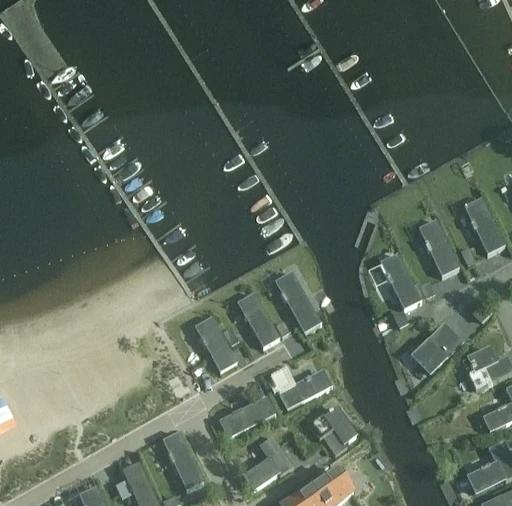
[(505,245),(481,197),(463,206),(470,219),(469,220),(473,229),(475,229),(487,254),(505,245)]
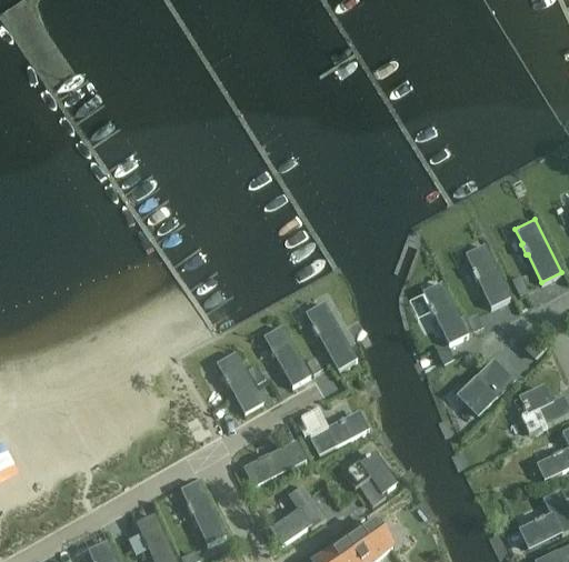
[(510,297),(483,242),(465,252),(472,268),(470,268),(476,279),(477,278),(490,305),(510,297)]
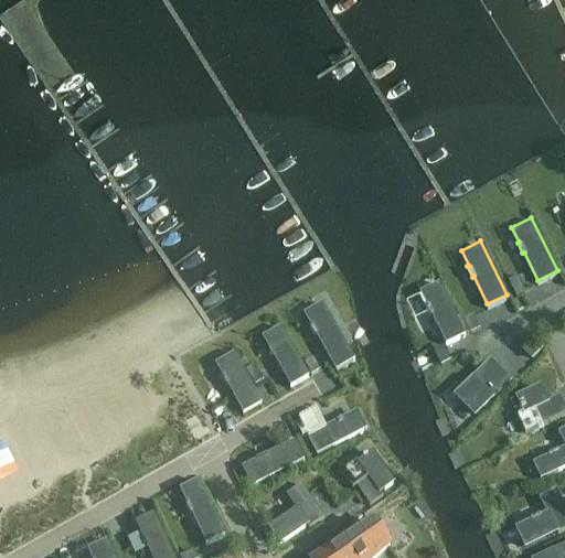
[(523,287),(516,272),(508,276),(514,290),(523,287)]
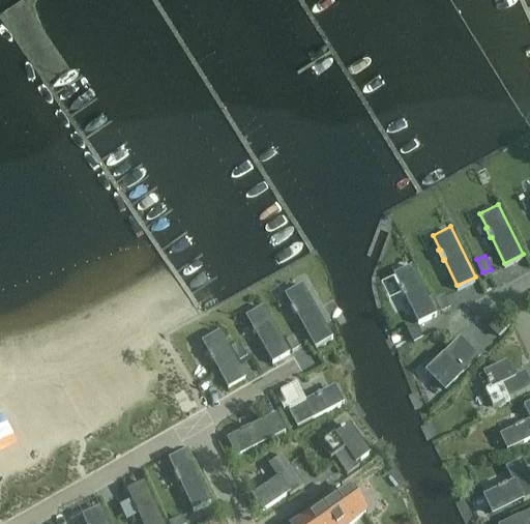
[(436,311),(411,262),(392,271),(400,285),(399,286),(403,295),(405,294),(417,320),(436,311)]
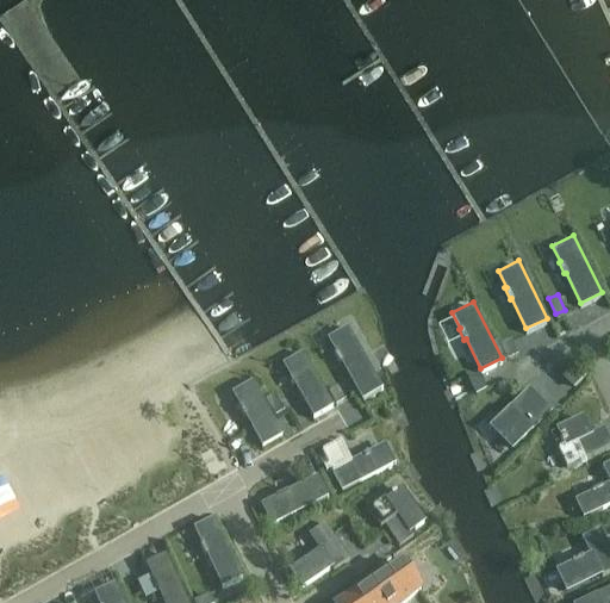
[(384,384),(349,324),(329,335),(336,347),(335,348),(340,358),(342,356),(363,395),(384,384)]
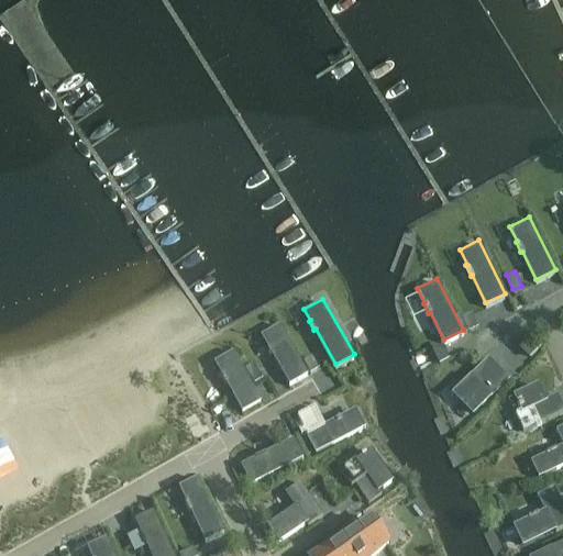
[(471,310),(462,314),(468,327),(477,323),(471,310)]
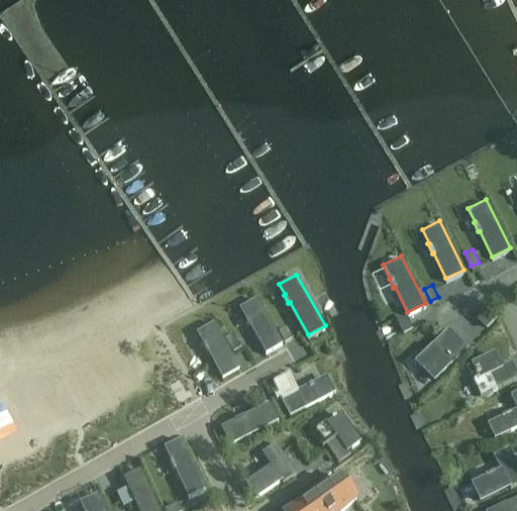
[(283,340),(257,297),(241,306),(247,316),(245,317),(249,325),(251,324),(266,349),(283,340)]
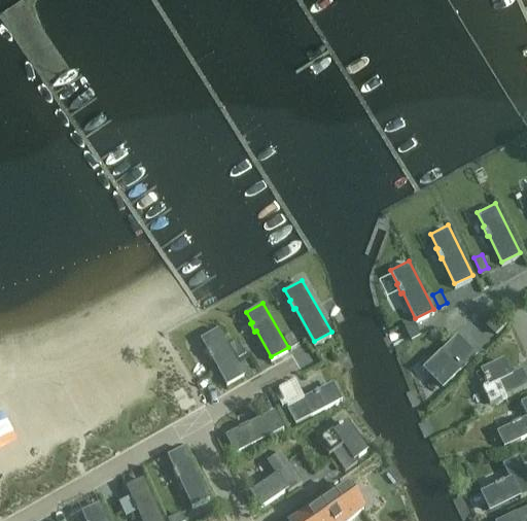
[(496,330),(505,320),(497,312),(488,321),(496,330)]
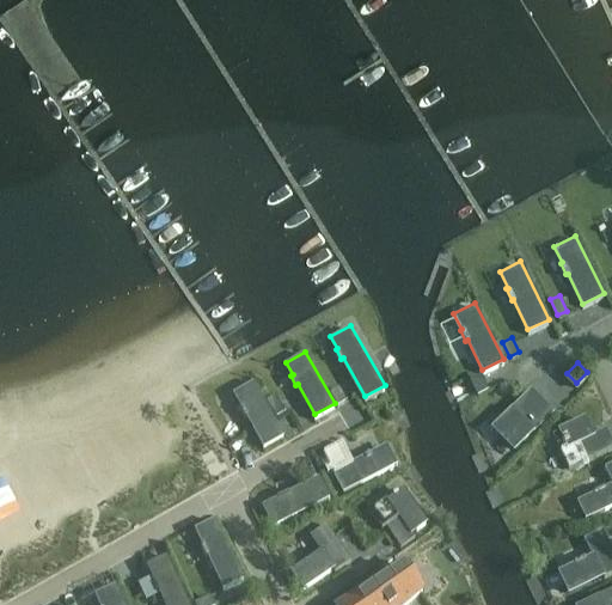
[(479,372),(470,377),(477,390),(485,385),(479,372)]
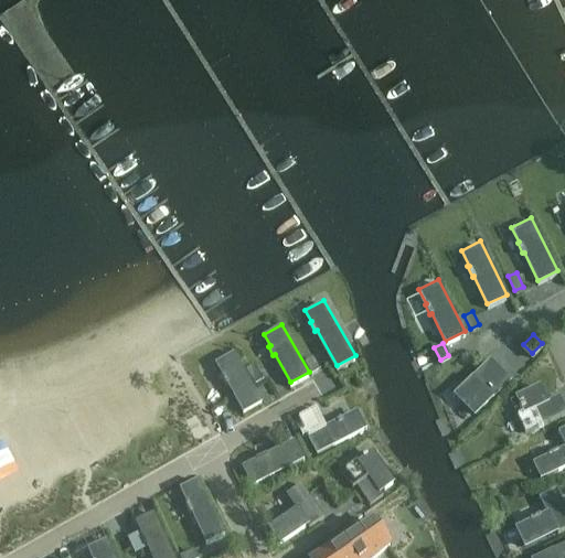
[(262,397),(234,350),(216,360),(223,371),(221,372),(226,381),(227,379),(244,408),(262,397)]
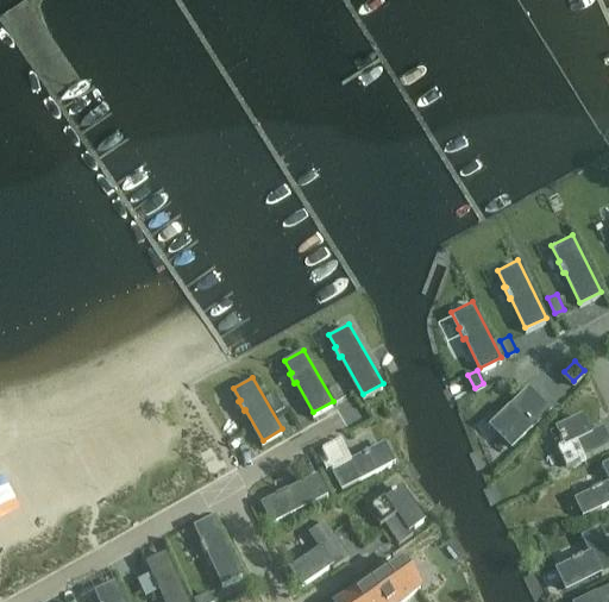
[(344,394),(336,381),(327,387),(334,400),(344,394)]
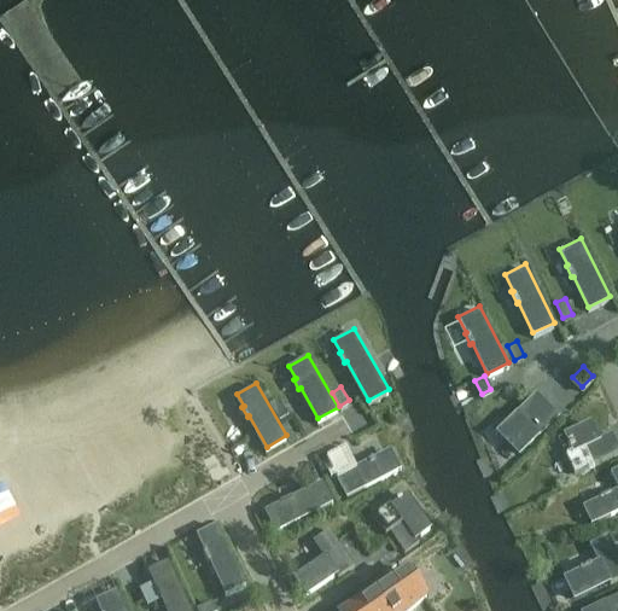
[(536,388),(495,429),(518,452),(559,412),(536,388)]
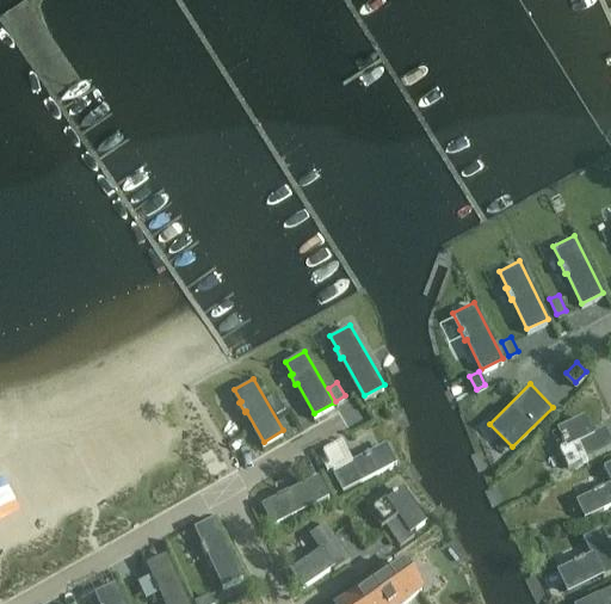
[(284,406),(275,390),(266,395),(276,411),(284,406)]
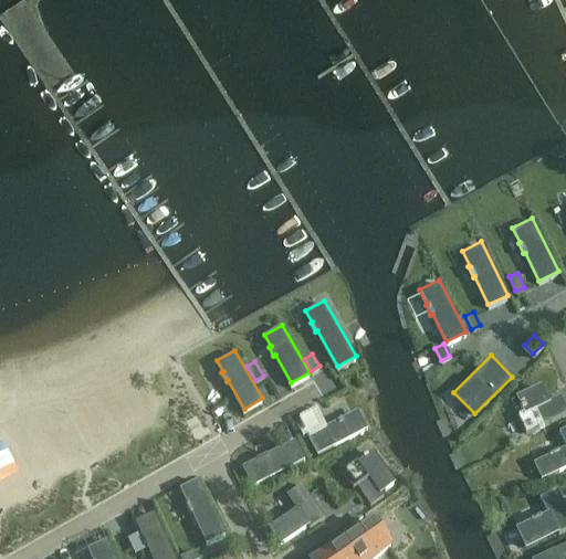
[(526,409),(517,413),(525,430),(565,410),(565,403),(561,392),(548,398),(541,383),(519,393),(522,400),(520,401),(522,407),(524,405),(526,409)]
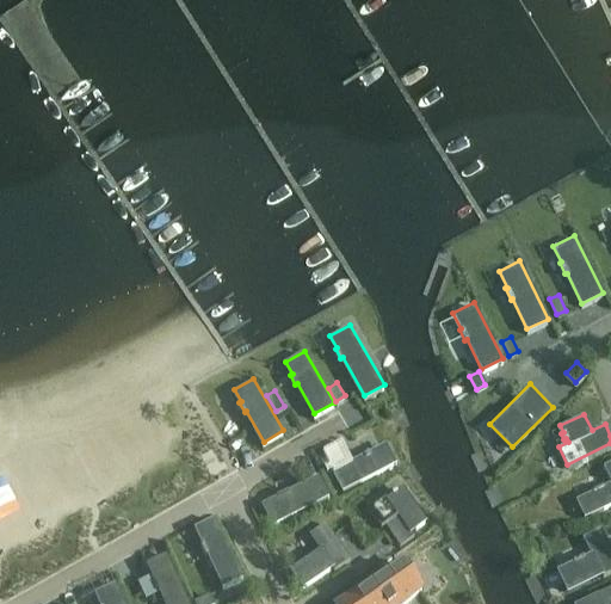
[(341,438),(321,448),(341,487),(395,460),(386,441),(351,457),(341,438)]
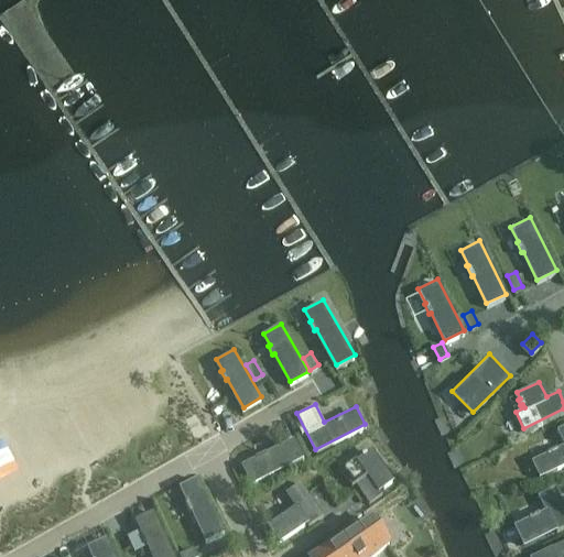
[(563,443),(531,458),(539,474),(563,461),(563,422),(556,426),(563,443)]
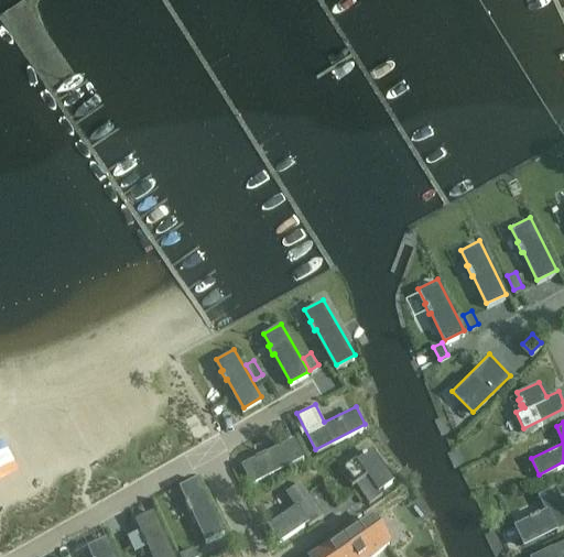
[(255,479),(303,455),(294,437),(267,451),(266,449),(256,454),(257,457),(246,462),(255,479)]
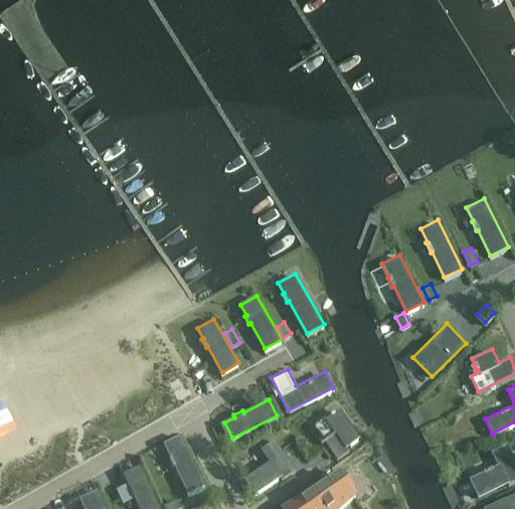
[(326,416),(314,425),(336,457),(347,450),(342,442),(355,433),(339,409),(335,412),(334,411),(330,413),(331,415),(327,417),(326,416)]
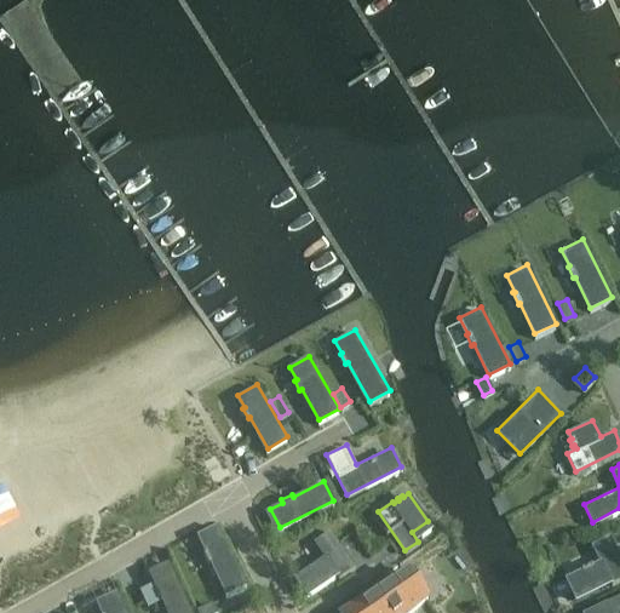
[(246,583),(218,525),(199,534),(206,548),(202,549),(208,560),(211,559),(227,593),(246,583)]
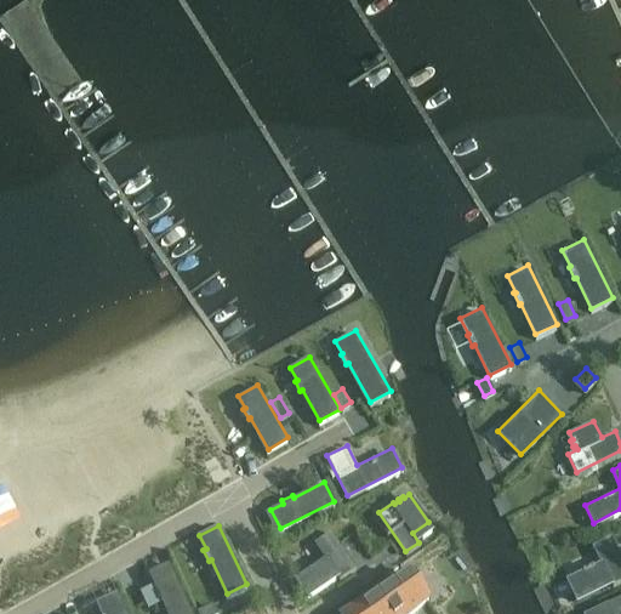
[(298,576),(311,593),(340,573),(341,575),(357,564),(332,529),(317,540),(328,556),(298,576)]
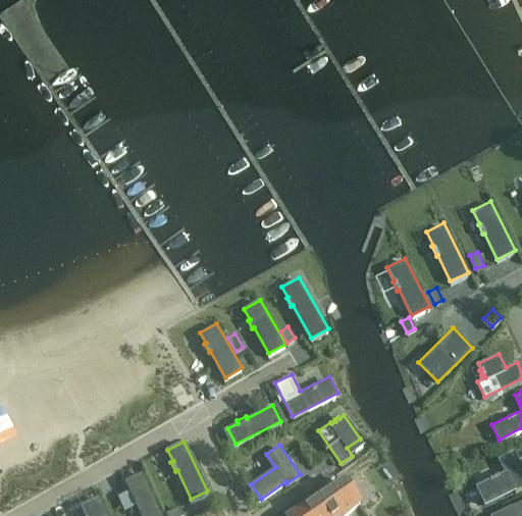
[(521,484),(521,467),(513,449),(498,456),(506,472),(499,475),(497,473),(488,477),(489,479),(477,485),(486,503),(521,484)]
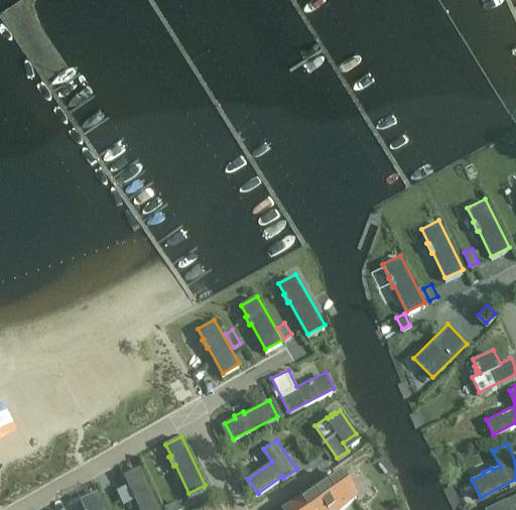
[(160,509),(140,468),(125,475),(131,489),(130,489),(134,497),(135,496),(141,509),(160,509)]
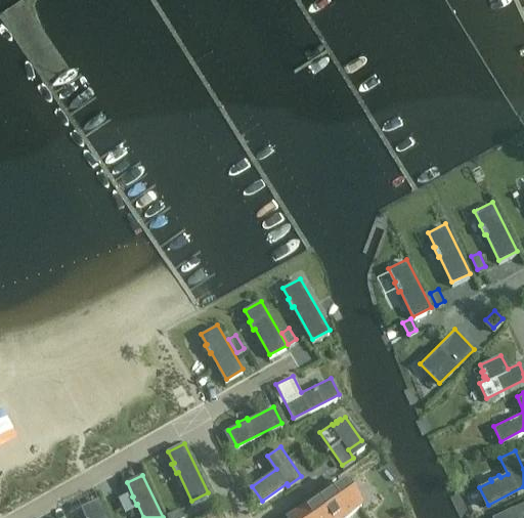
[(287,517),(337,517),(360,503),(344,479),(287,517)]
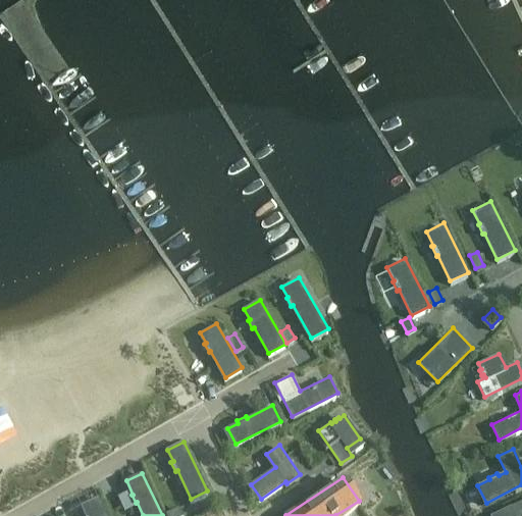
[(105,515),(97,498),(81,505),(86,515),(105,515)]
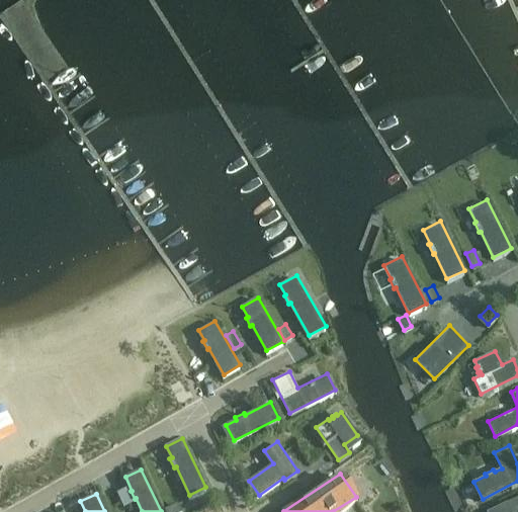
[(517,511),(517,494),(488,509),(489,511),(517,511)]
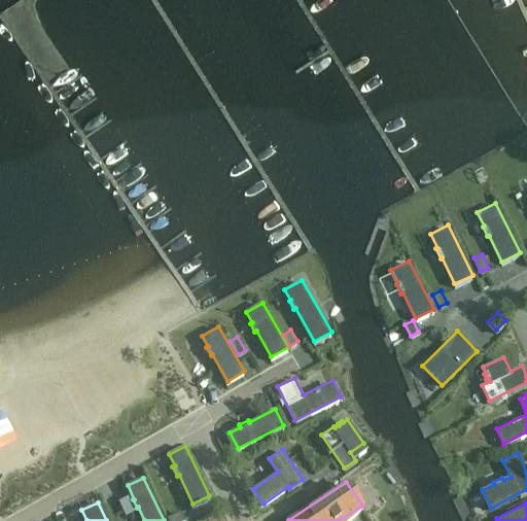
[(176,520),(183,518),(179,509),(167,515),(169,520),(176,520)]
